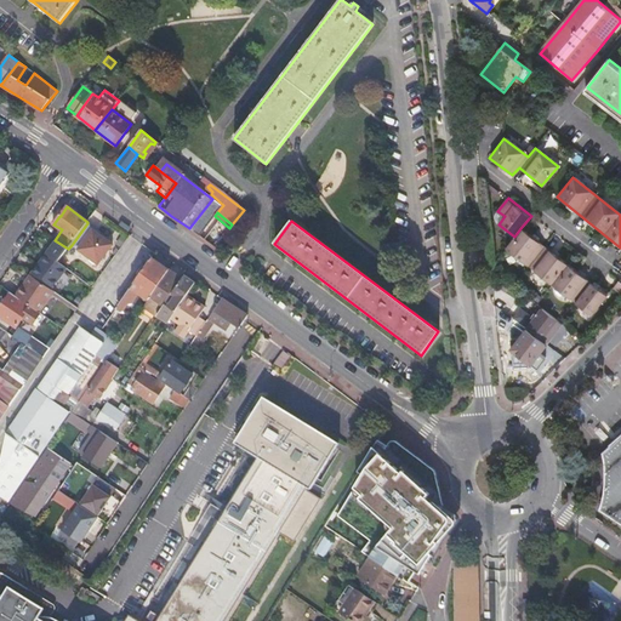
[(96,229),(87,223),(72,245),(90,257),(90,262),(95,265),(98,265),(100,265),(113,245),(101,235),(95,231),(96,229)]
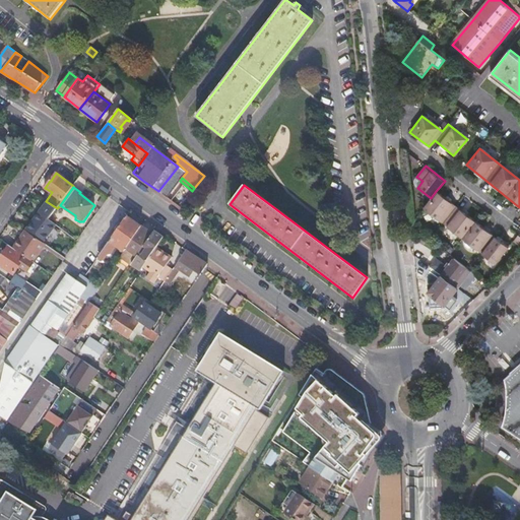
[(431,198),(424,207),(496,265),(509,248),(437,190),(431,198)]
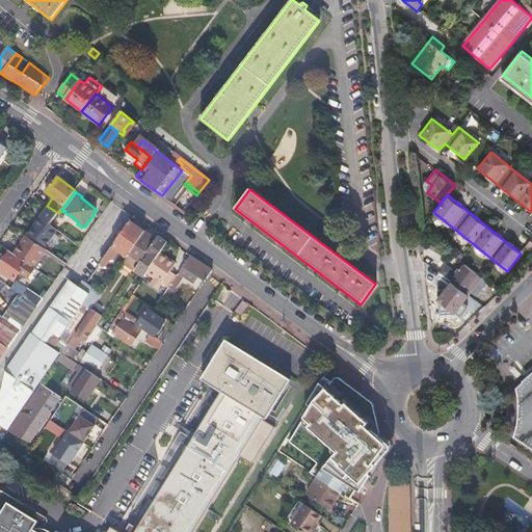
[(43,247),(55,229),(50,224),(58,213),(47,206),(26,236),(43,247)]
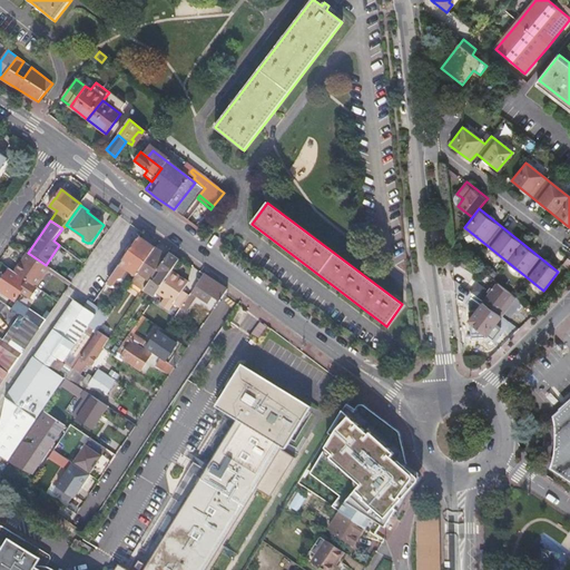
[(156,248),(139,237),(99,295),(101,296),(104,294),(107,296),(109,293),(106,291),(109,285),(115,285),(118,279),(121,278),(128,269),(137,276),(139,273),(156,248)]
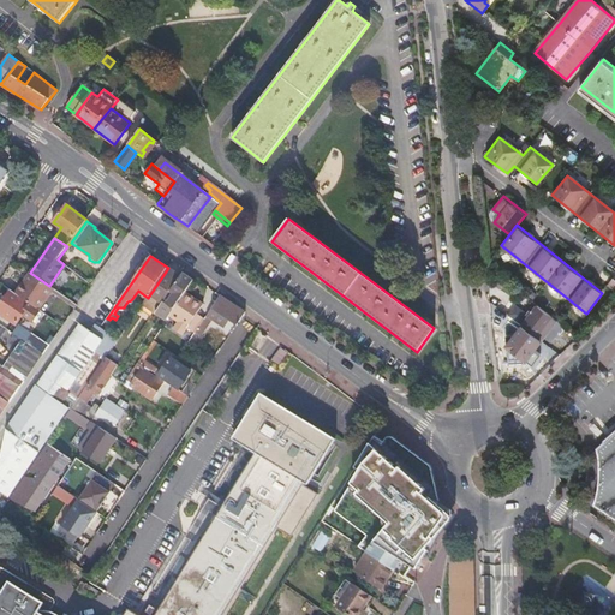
[(179,275),(168,268),(150,294),(161,302),(169,290),(179,275)]
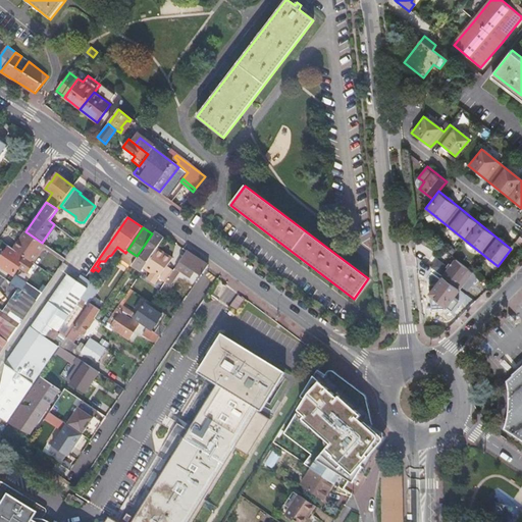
[(45,248),(46,246),(42,243),(25,231),(13,250),(25,258),(34,264),(45,248)]
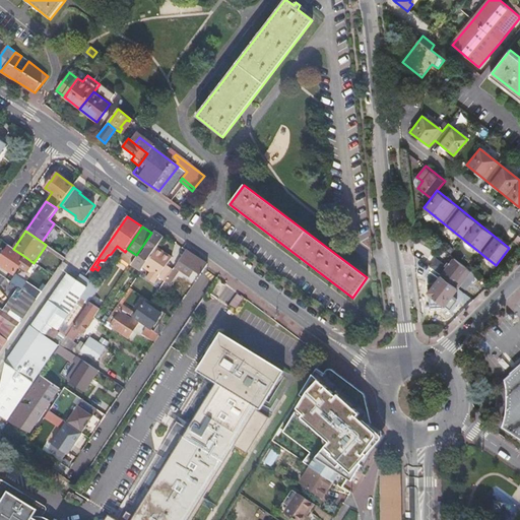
[(153,231),(151,233),(143,245),(147,248),(138,262),(144,266),(152,255),(155,249),(164,238),(158,234),(153,231)]
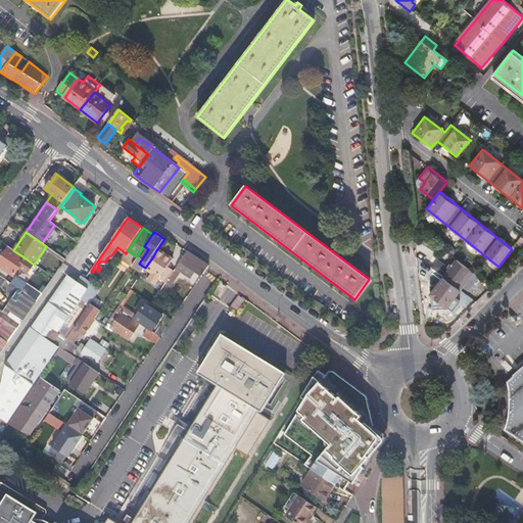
[(12,276),(26,258),(13,250),(9,247),(0,258),(0,271),(2,273),(4,271),(12,276)]
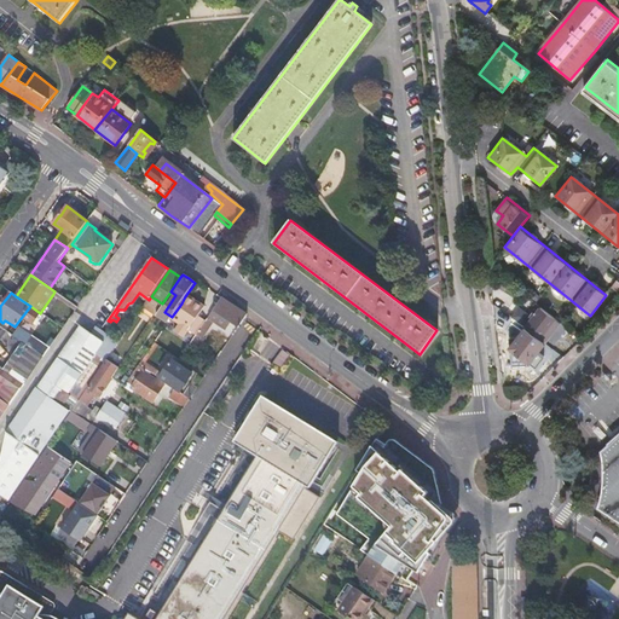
[(181,304),(172,317),(168,323),(165,328),(183,341),(189,333),(196,337),(198,334),(200,331),(201,329),(206,322),(198,317),(204,308),(185,296),(181,304)]
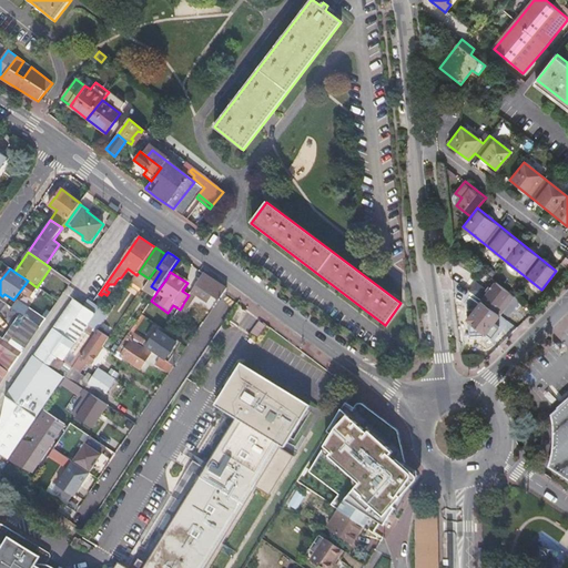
[(213,280),(204,273),(195,285),(203,291),(212,296),(219,302),(226,290),(213,280)]
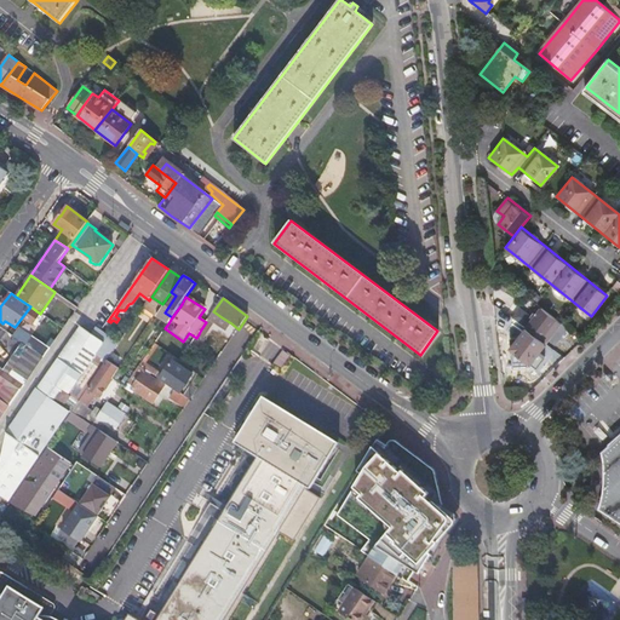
[(521,310),(515,319),(527,329),(546,345),(562,325),(561,322),(543,309),(534,320),(521,310)]
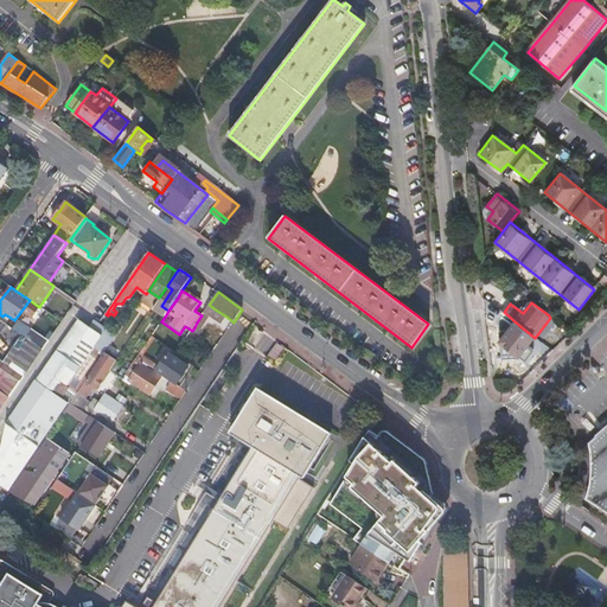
[(208,308),(202,315),(197,323),(196,325),(198,327),(203,320),(205,321),(212,311),(208,308)]
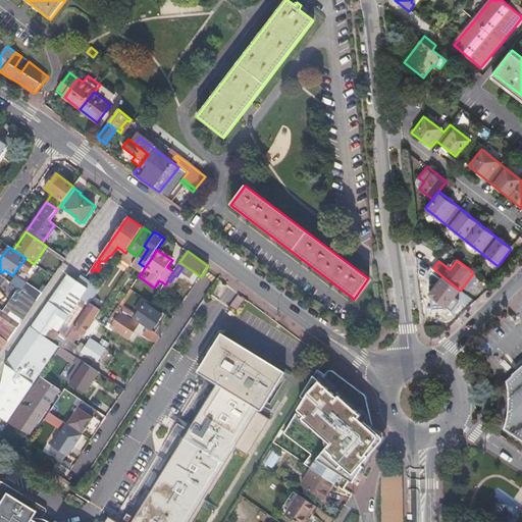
[(195,272),(187,267),(184,272),(191,277),(195,272)]
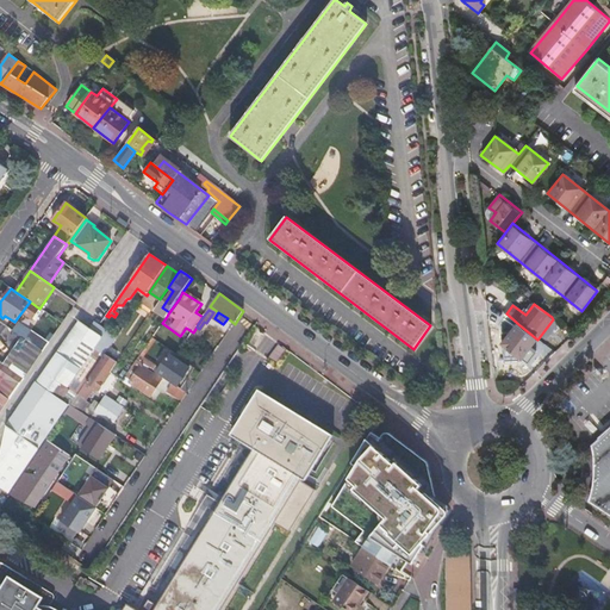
[(109,317),(106,316),(100,324),(109,329),(114,321),(109,317)]
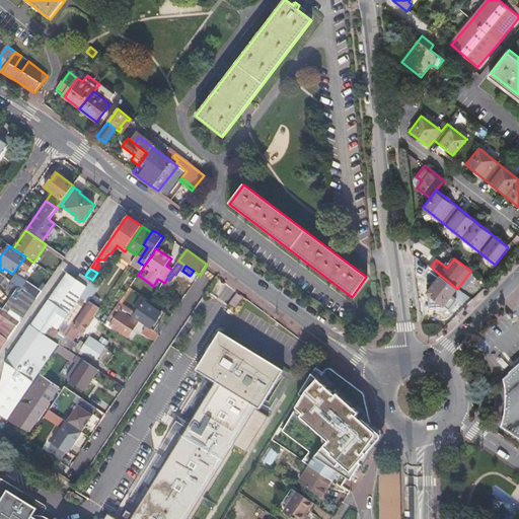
[(67,274),(29,328),(17,347),(7,361),(27,374),(39,357),(41,358),(59,331),(58,329),(87,287),(67,274)]
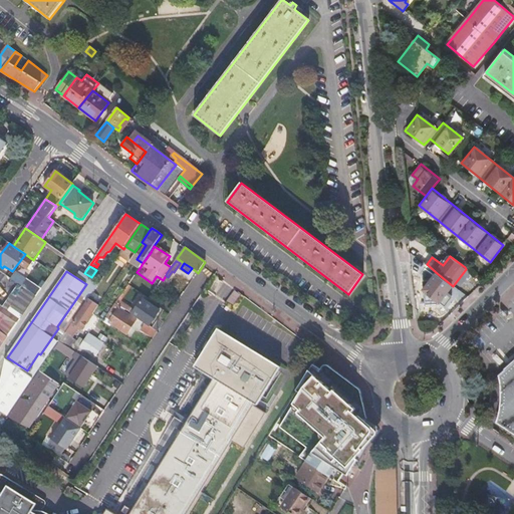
[(448,293),(453,286),(437,273),(432,280),(424,281),(426,305),(438,305),(441,302),(446,306),(453,297),(448,293)]
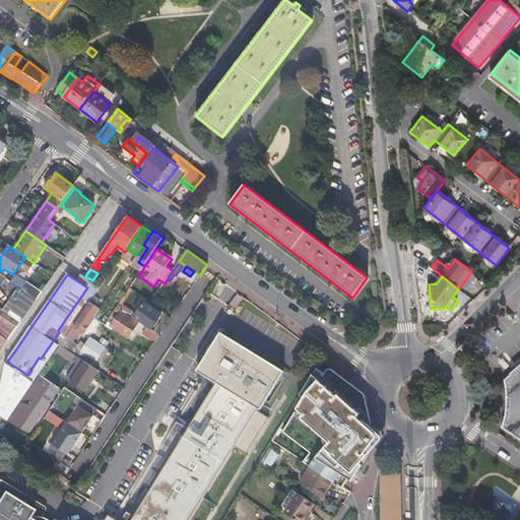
[(37,301),(41,295),(29,286),(25,293),(37,301)]
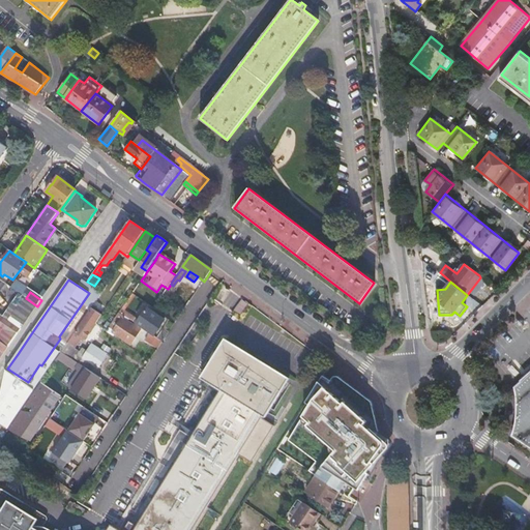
[(22,329),(37,306),(26,298),(18,293),(2,316),(22,329)]
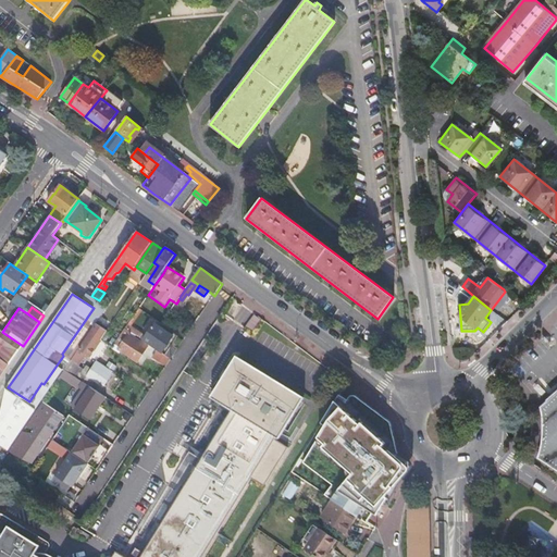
[(108,331),(97,324),(79,349),(78,350),(71,361),(69,366),(65,370),(70,373),(72,374),(77,366),(86,354),(89,356),(101,341),(108,331)]
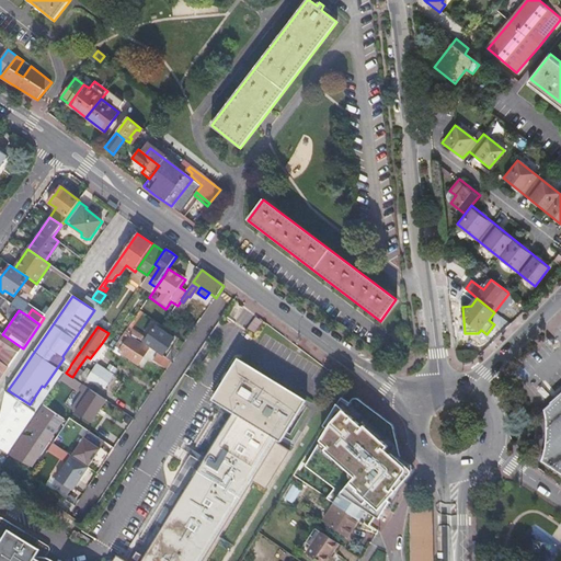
[(160,354),(172,363),(179,353),(169,346),(174,339),(156,327),(147,340),(144,338),(141,341),(160,354)]
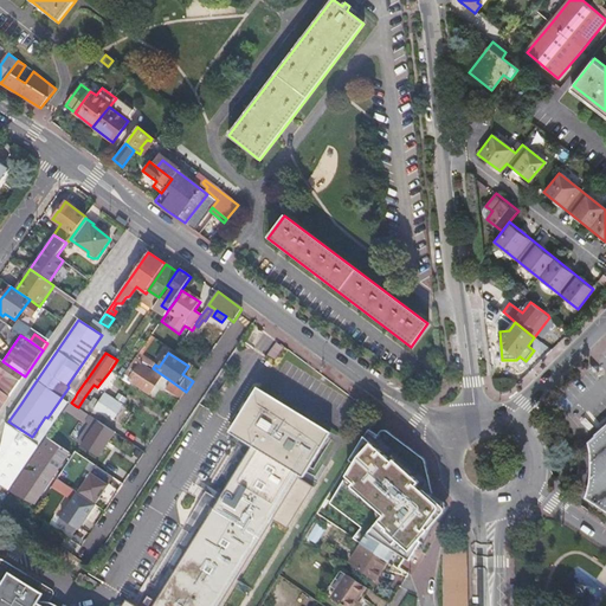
[(142,362),(136,358),(123,376),(122,380),(129,385),(130,381),(149,393),(160,378),(141,363),(142,362)]
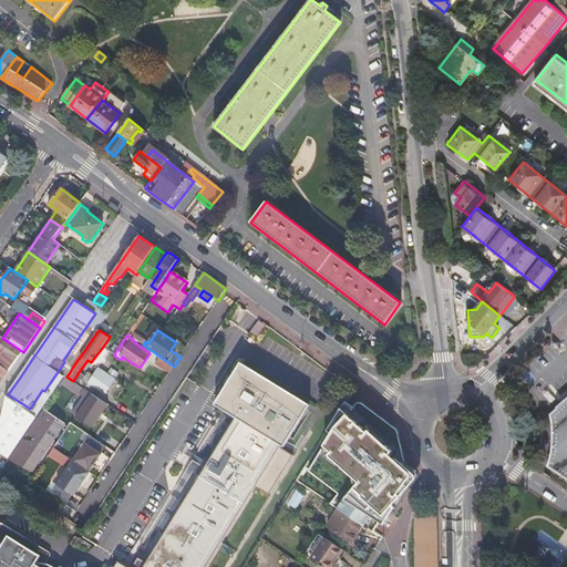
[(13,367),(23,352),(2,338),(0,336),(0,366),(9,372),(13,367)]
